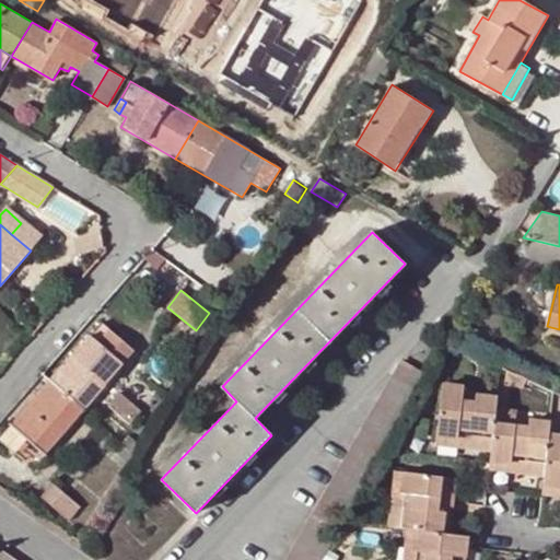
[(133,348),(102,321),(50,380),(84,410),(124,364),(121,362),(133,348)]
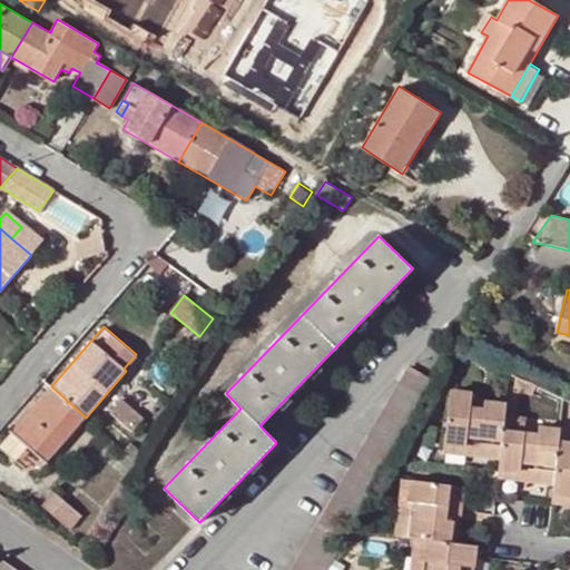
[(326,569),(436,381),(416,370),(410,366),(395,391),(291,569),(326,569)]
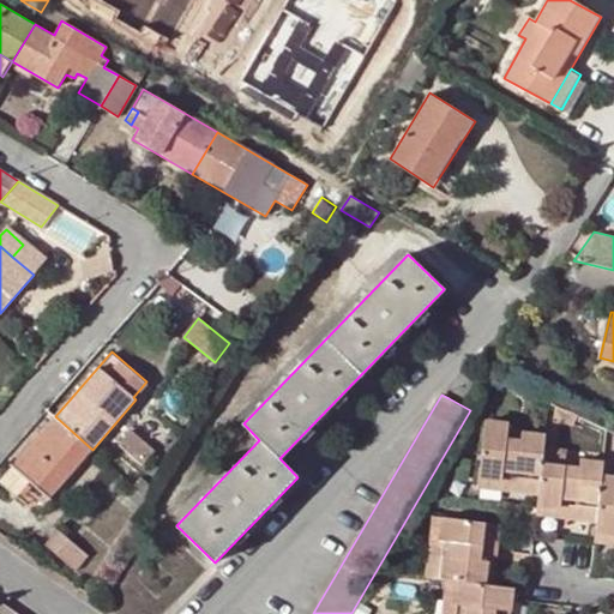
[(92,450),(55,416),(0,480),(0,482),(16,494),(29,480),(50,499),(92,450)]
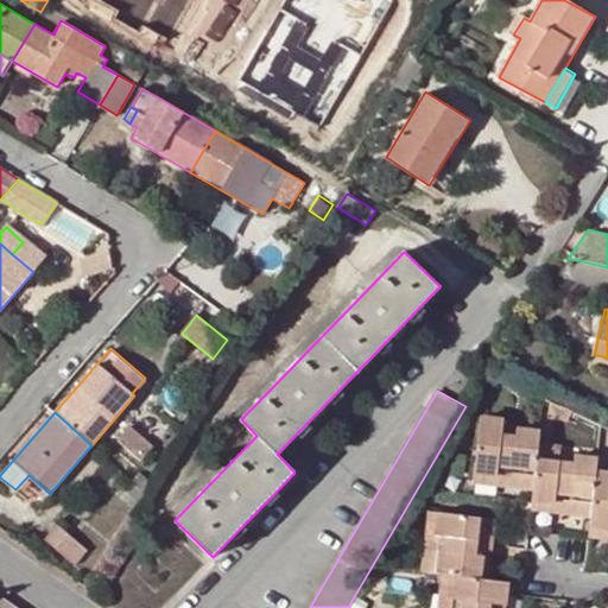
[(542,429),(518,426),(518,436),(504,435),(505,425),(505,418),(481,416),(475,470),(499,472),(499,463),(514,464),(513,483),(534,486),(539,442),(542,429)]
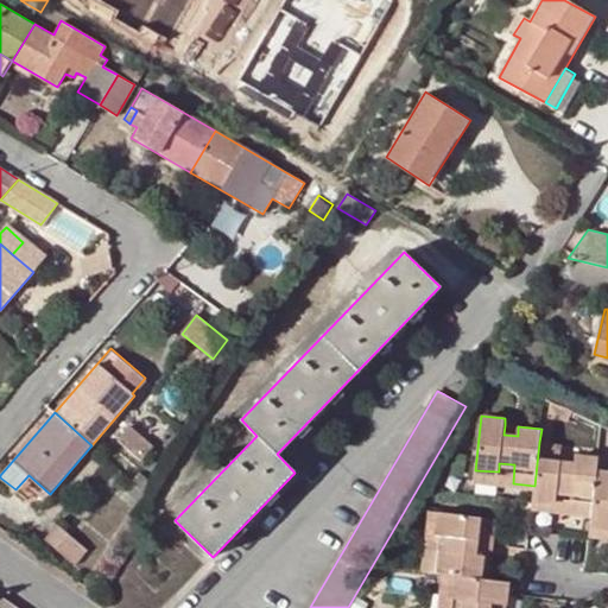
[(504,435),(518,436),(518,426),(505,425),(504,435)]
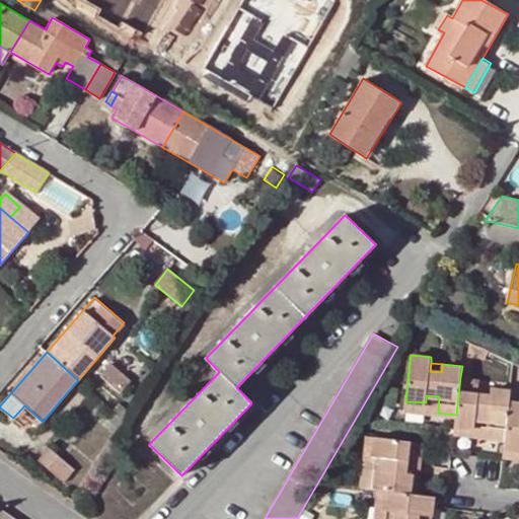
[(489,419),(488,436),(507,438),(510,400),(512,389),(492,387),(491,394),(478,393),(479,385),(479,379),(460,377),(456,415),(455,424),(475,426),(475,418),(489,419)]
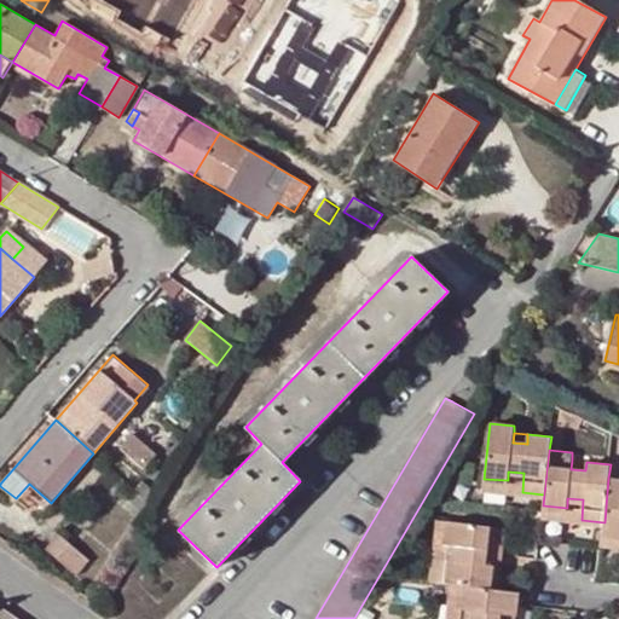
[(571,469),(585,470),(586,462),(572,460),(571,469)]
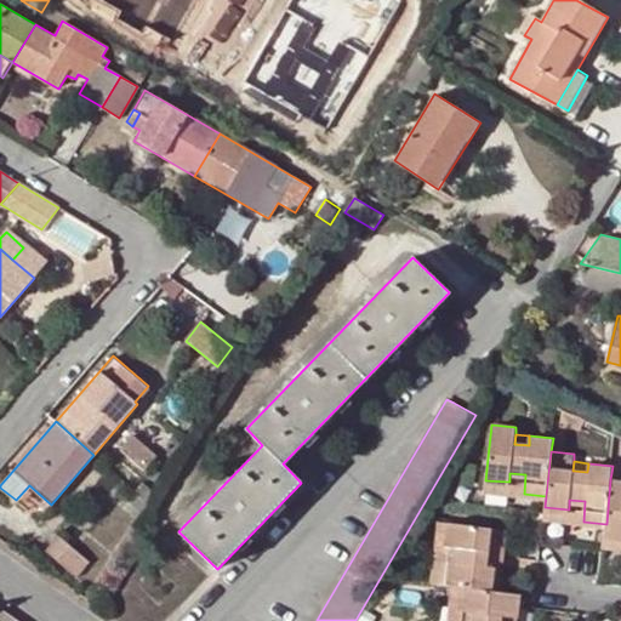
[(510,473),(510,482),(485,480),(484,490),(524,494),(525,474),(510,473)]
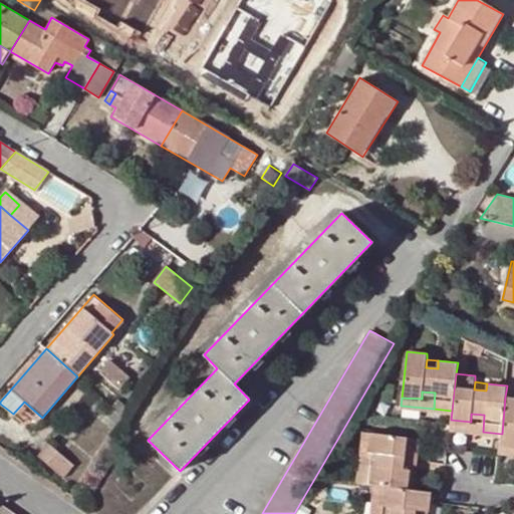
[(513,398),(512,398),(505,397),(502,434),(501,443),(513,443),(513,398)]
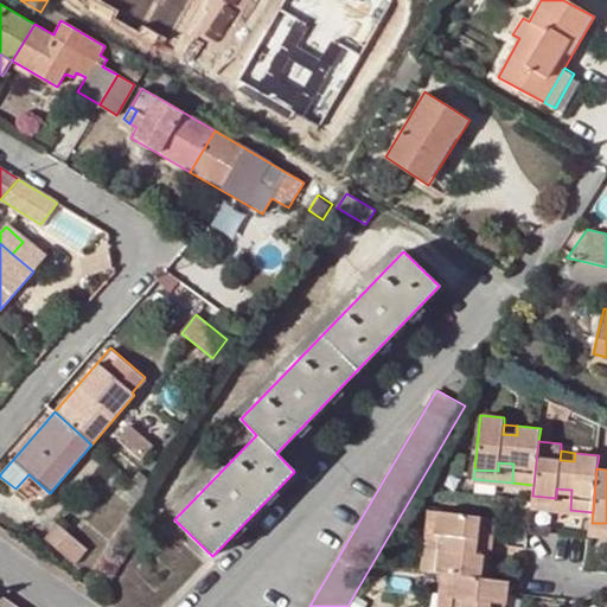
[(154,480),(142,471),(133,481),(145,492),(154,480)]
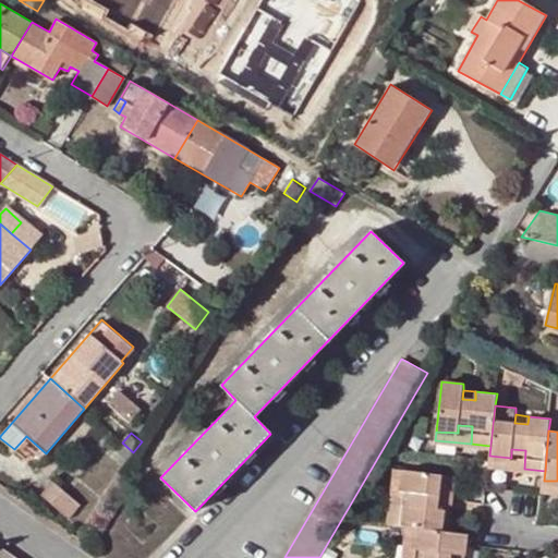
[(133,452),(122,443),(116,449),(128,459),(133,452)]
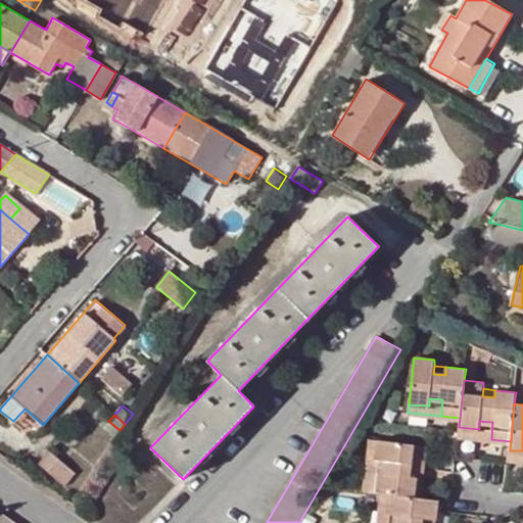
[(458,436),(491,439),(492,422),(479,421),(479,429),(459,427),(458,436)]
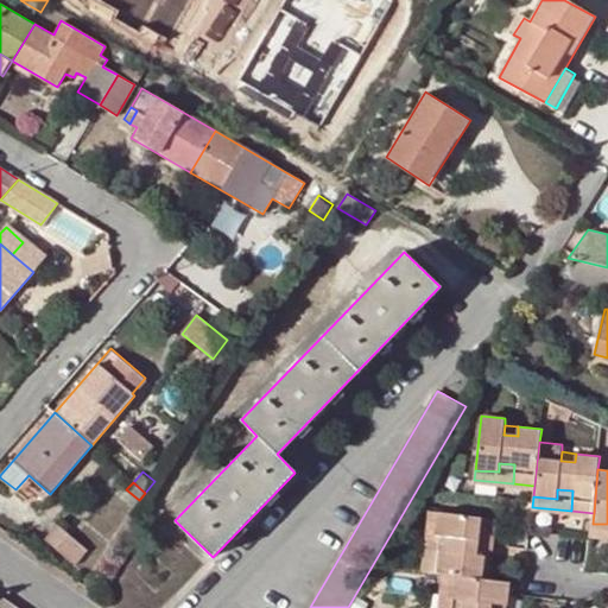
[(445,549),(429,548),(426,570),(447,572),(455,574),(481,576),(483,553),(472,553),(473,537),(492,539),(494,517),(441,511),(437,534),(447,536),(445,549)]
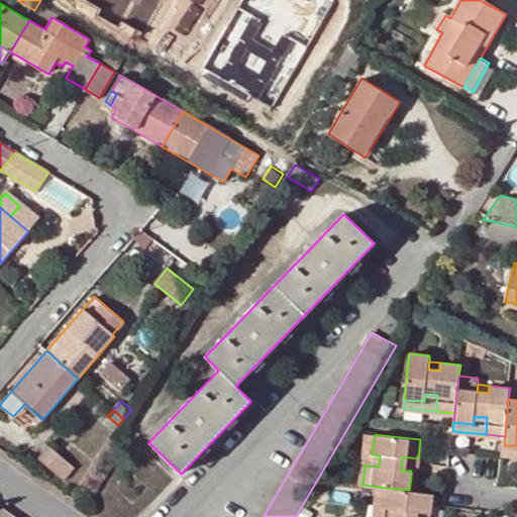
[(380,455),(372,454),(375,434),(368,434),(365,466),(379,467),(380,455)]
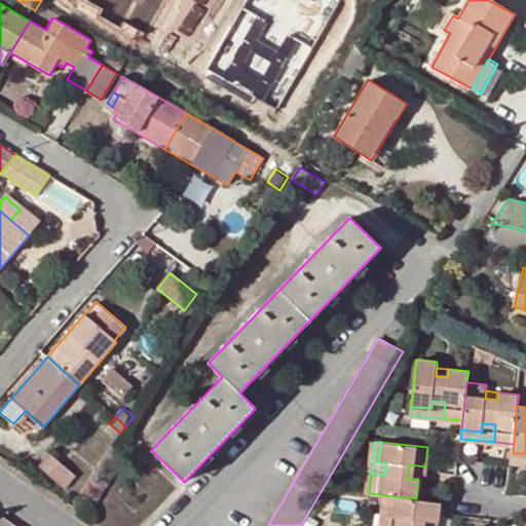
[(49,453),(39,466),(66,489),(77,476),(49,453)]
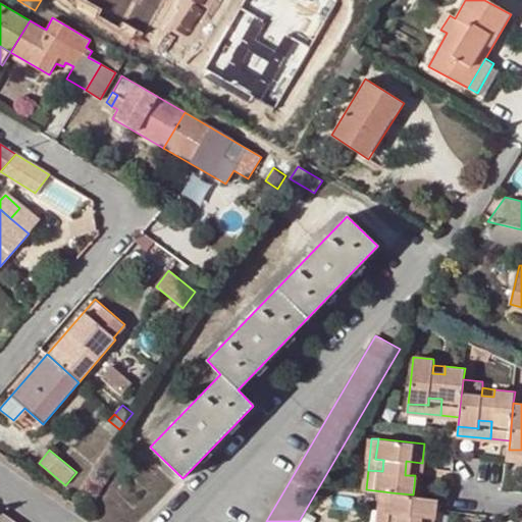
[(508,458),(521,459),(521,450),(509,450),(508,458)]
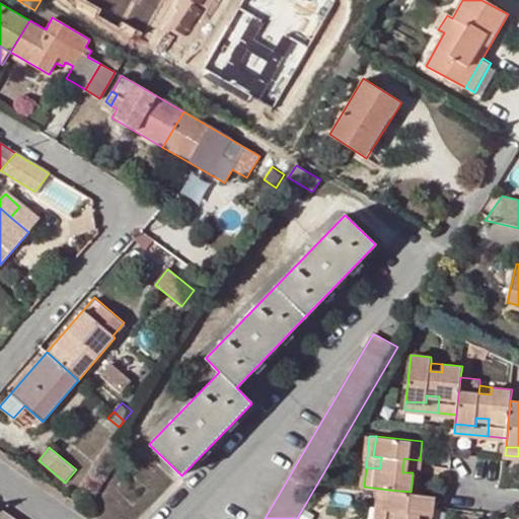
[(417,493),(420,460),(403,458),(402,472),(413,472),(411,492),(417,493)]
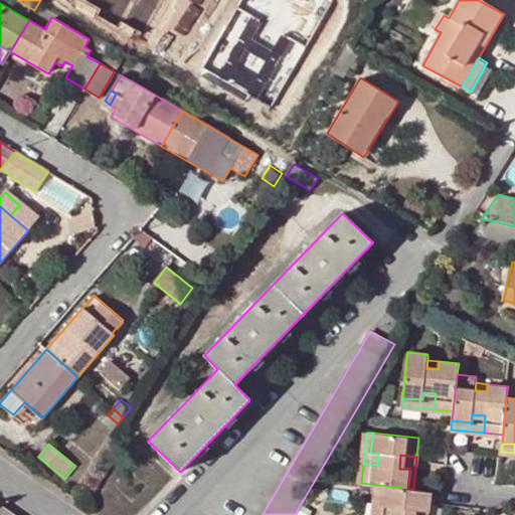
[(385,486),(378,485),(374,514),(388,514),(389,506),(383,505),(385,486)]
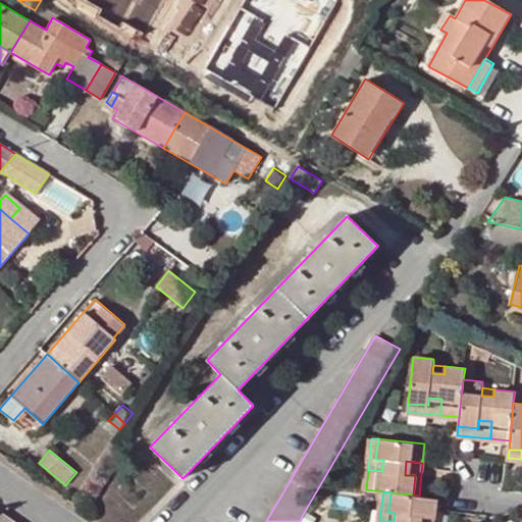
[(417,521),(419,515),(435,517),(437,498),(419,496),(413,494),(390,492),(388,512),(395,513),(394,521),(417,521)]
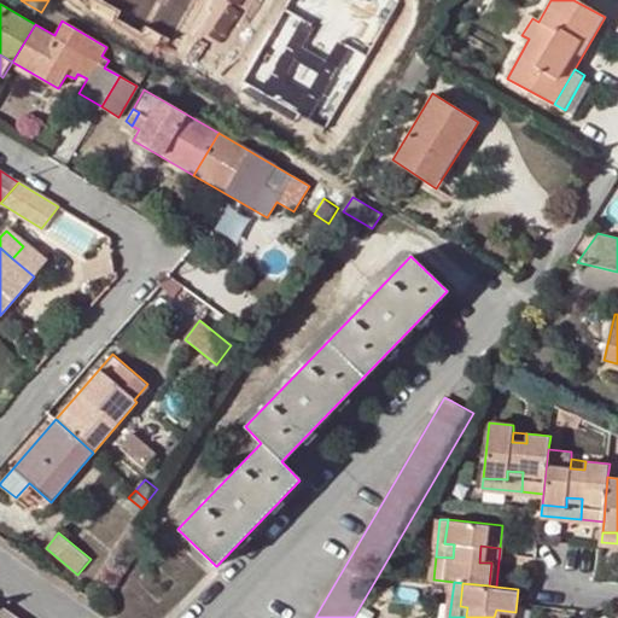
[(0,617),(19,617),(0,604),(0,617)]
